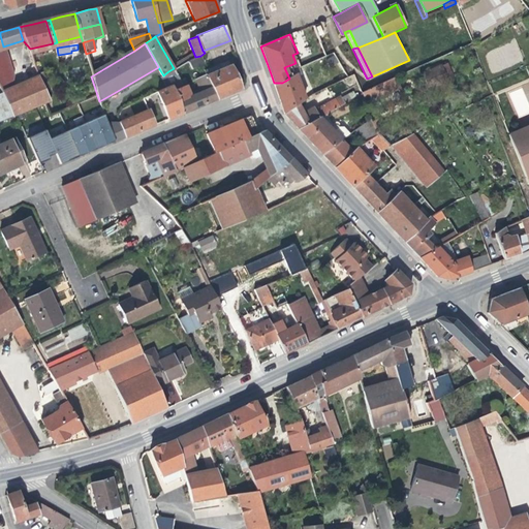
[(195,57),(187,60),(192,68),(193,67),(201,64),(203,64),(200,56),(195,57)]
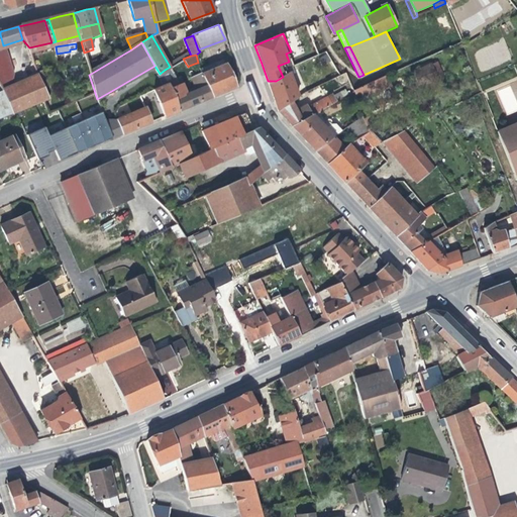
[(183,59),(170,67),(174,75),(188,67),(183,59)]
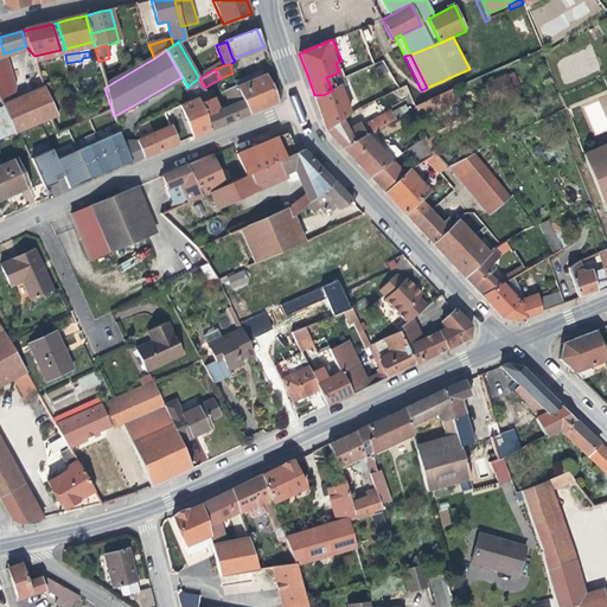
[(210,98),(203,101),(198,102),(210,129),(231,121),(249,114),(237,87),(231,74),(222,77),(227,88),(224,89),(230,101),(227,103),(228,107),(218,110),(212,96),(210,98)]
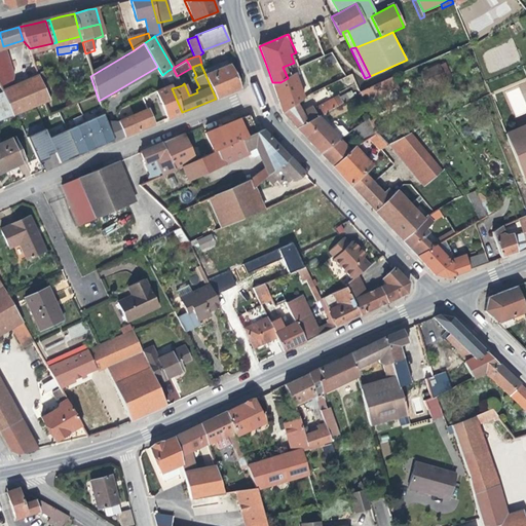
[(216,99),(238,89),(234,77),(229,65),(205,75),(216,99)]
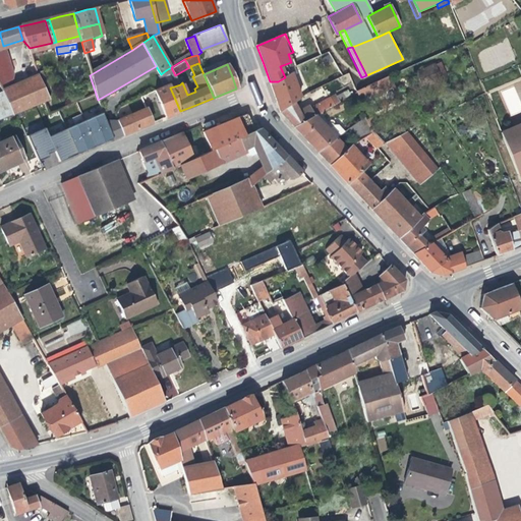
[(171,67),(166,70),(174,87),(180,84),(175,75),(171,67)]
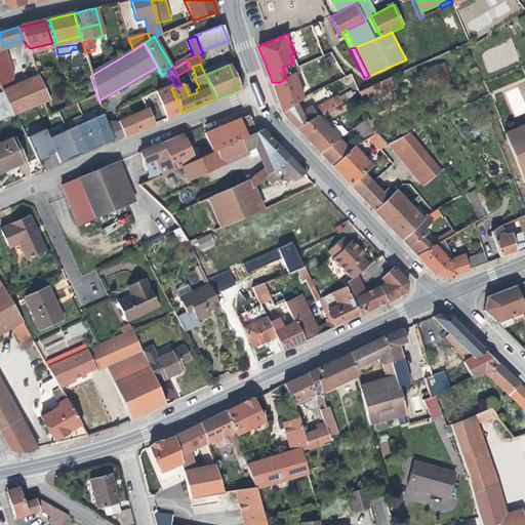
[(280,82),(272,82),(276,92),(279,102),(291,95),(300,89),(293,72),(290,74),(291,76),(287,78),(280,82)]
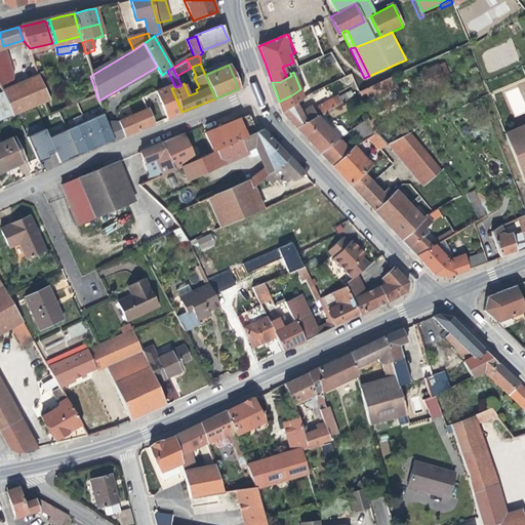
[(38,75),(38,77),(45,91),(48,89),(41,73),(38,75)]
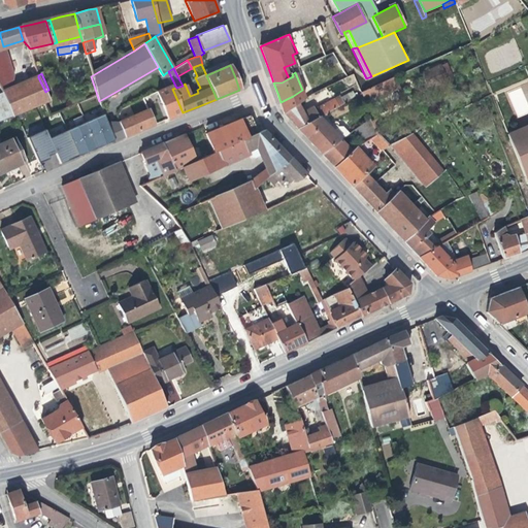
[(366,103),(400,89),(395,76),(361,92),(366,103)]
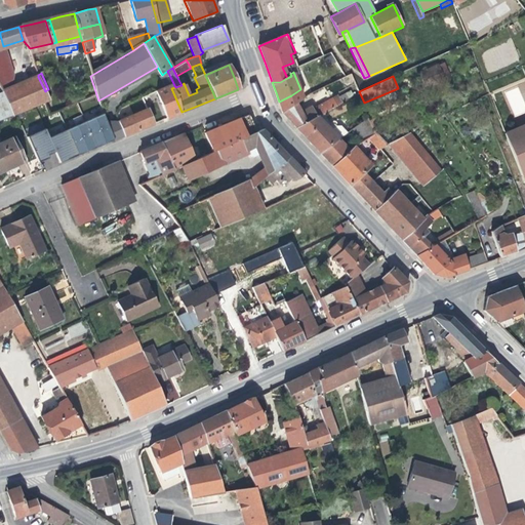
[(10,110),(13,117),(49,101),(45,91),(38,77),(1,92),(10,110)]
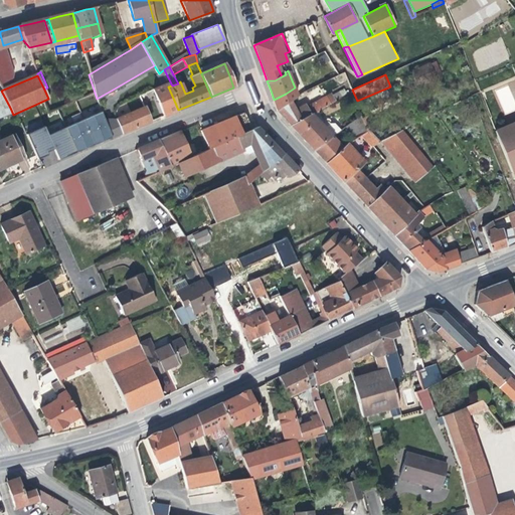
[(178,110),(168,87),(167,83),(153,90),(165,116),(170,113),(178,110)]
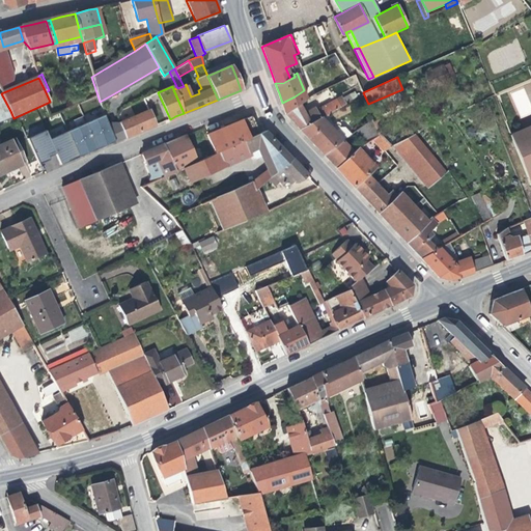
[(0,115),(10,111),(1,93),(0,93),(0,115)]
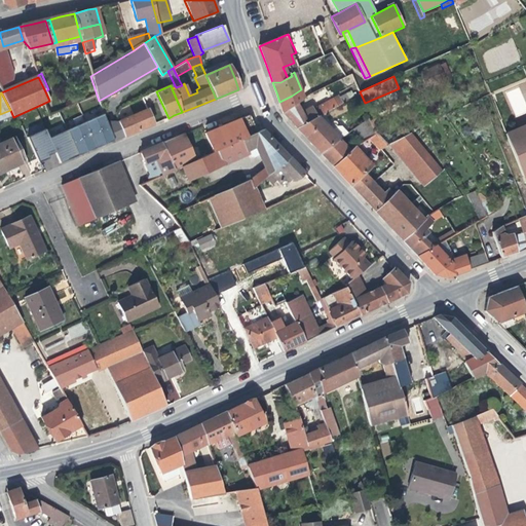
[(298,103),(284,113),(290,120),(297,128),(327,113),(326,112),(340,105),(339,102),(336,103),(334,99),(314,109),(313,106),(302,112),(298,103)]
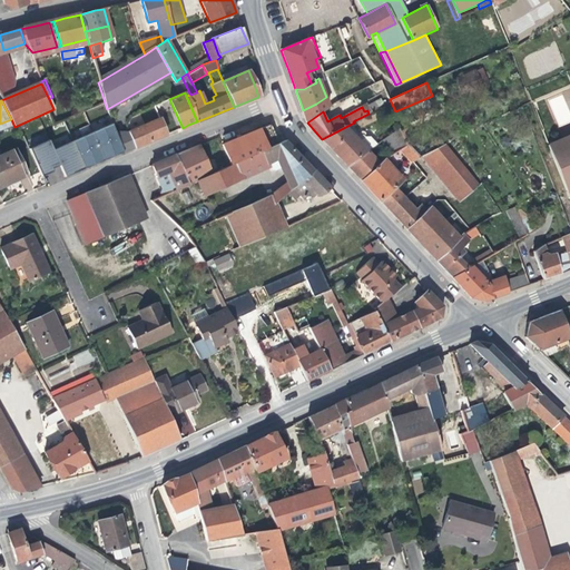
[(151,141),(166,135),(159,119),(128,133),(135,148),(151,141)]
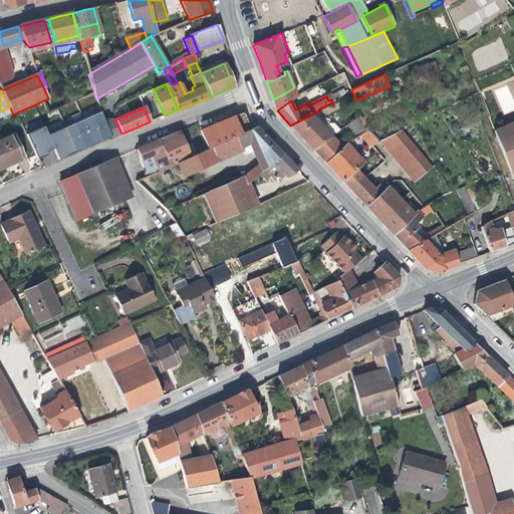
[(319,110),(290,125),(301,137),(312,149),(332,135),(338,131),(319,110)]
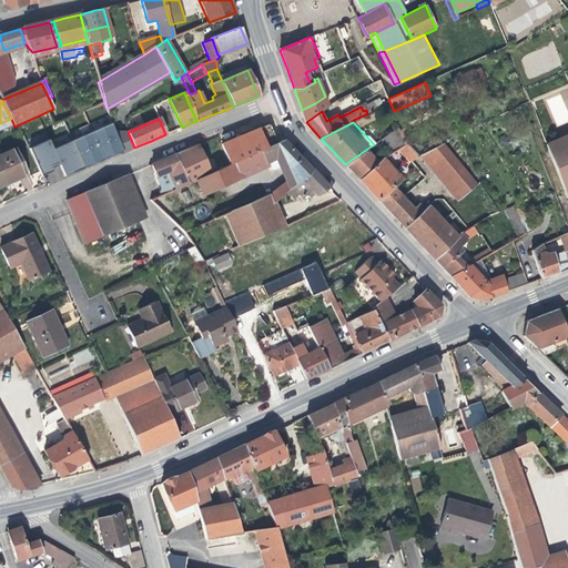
[(111,123),(92,132),(99,146),(107,143),(113,155),(117,153),(123,151),(111,123)]
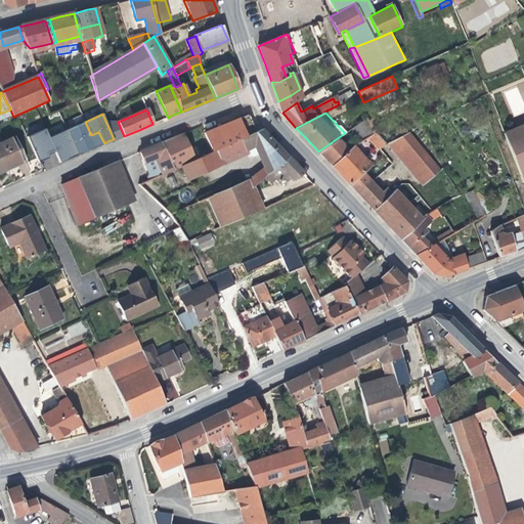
[(212,153),(257,132),(253,124),(249,116),(228,123),(204,133),(212,153)]
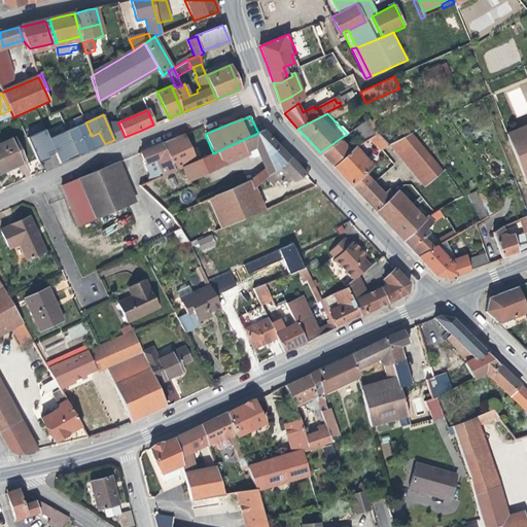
[(362,141),(371,136),(378,131),(371,118),(354,129),(362,141)]
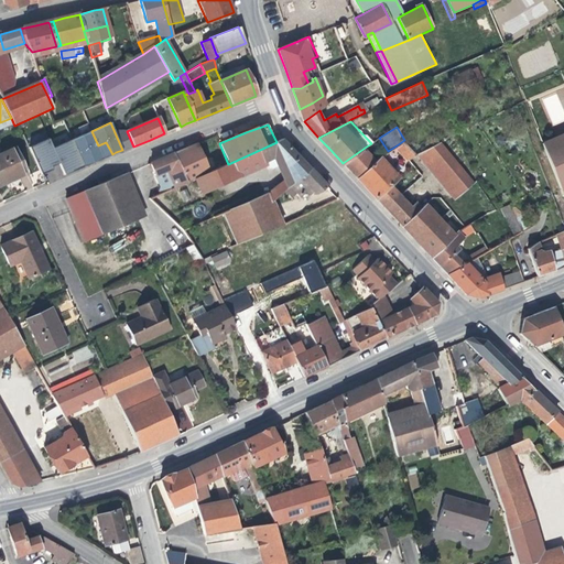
[(91,131),(72,140),(78,154),(87,150),(93,163),(104,159),(98,145),(91,131)]
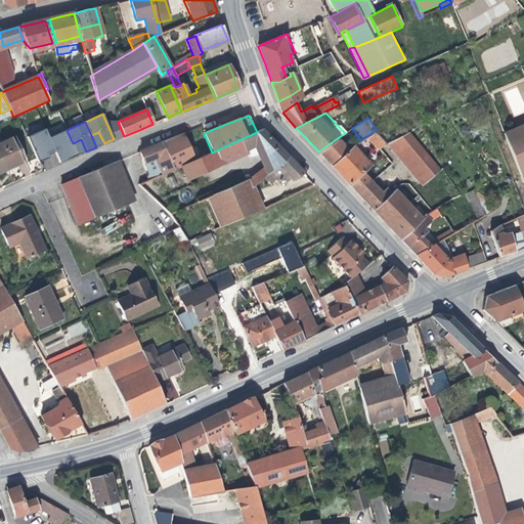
[(523,126),(505,135),(523,177),(523,176),(523,126)]
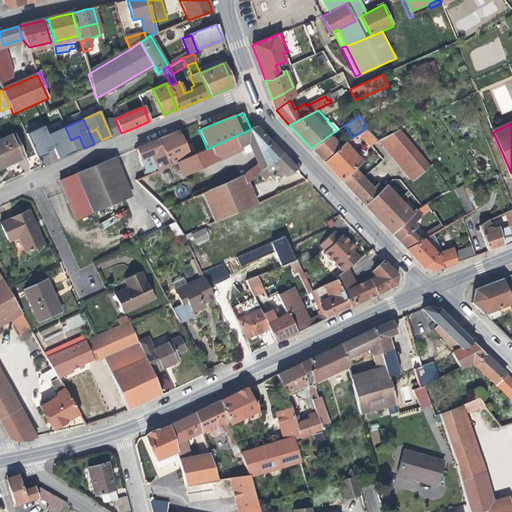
[(48,135),(44,126),(27,134),(38,158),(45,155),(44,152),(47,151),(54,148),(48,135)]
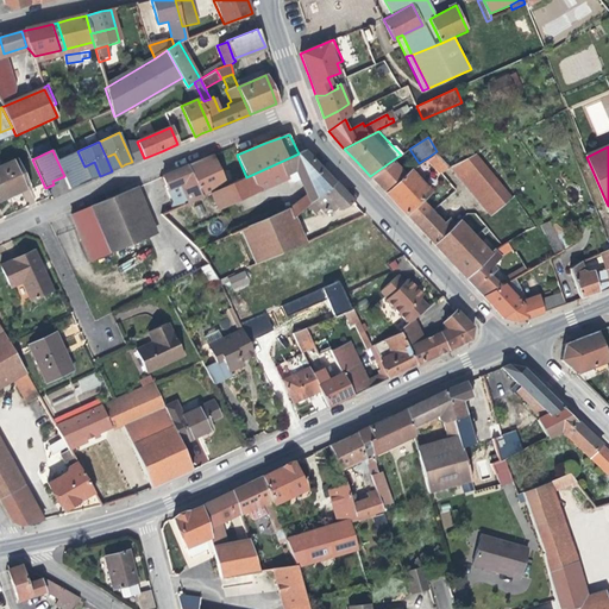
[(77,151),(57,161),(64,176),(70,189),(77,186),(83,183),(77,169),(85,167),(77,151)]
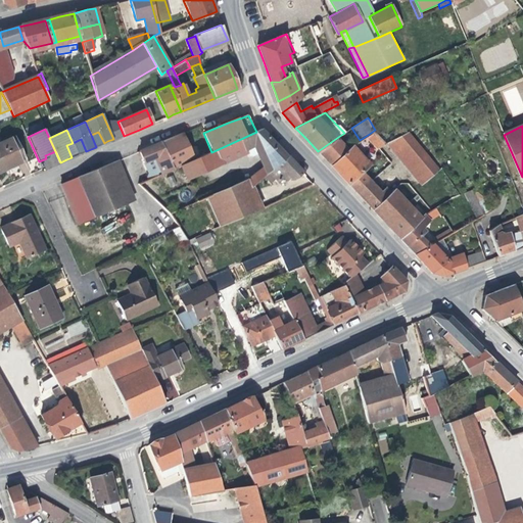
[(249,179),(253,187),(260,180),(264,178),(271,171),(287,156),(276,144),(263,130),(256,132),(211,152),(204,155),(194,159),(180,165),(198,202),(209,197),(232,187),(221,163),(244,153),(243,151),(250,148),(254,155),(260,156),(267,163),(249,179)]
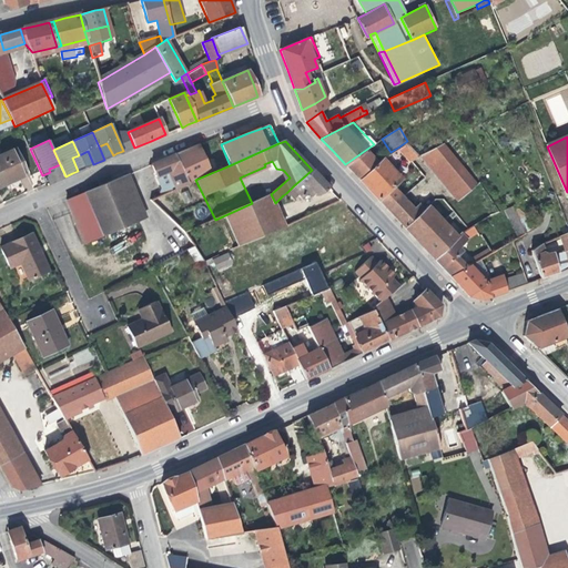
[(399,146),(404,152),(411,162),(413,160),(419,155),(408,141),(407,141),(399,146)]
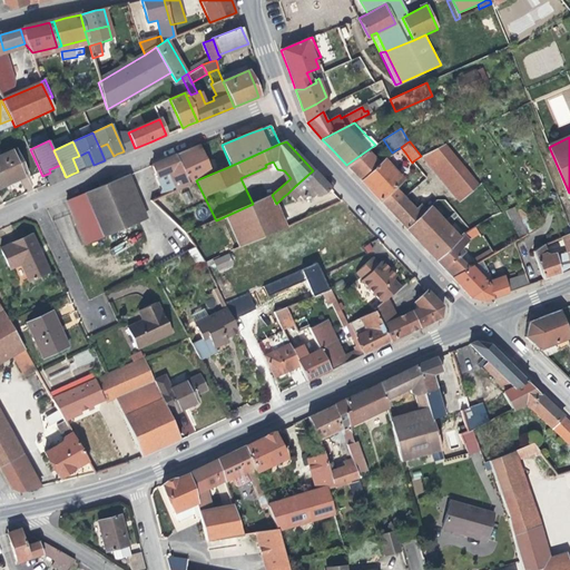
[(105,160),(114,156),(107,144),(99,147),(105,160)]
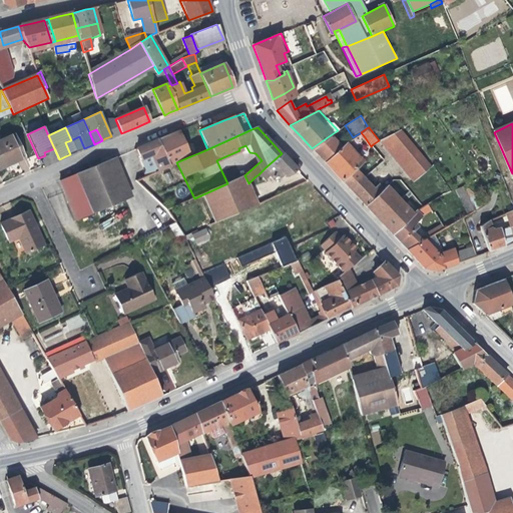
[(433,165),(402,129),(380,142),(414,181),(433,165)]
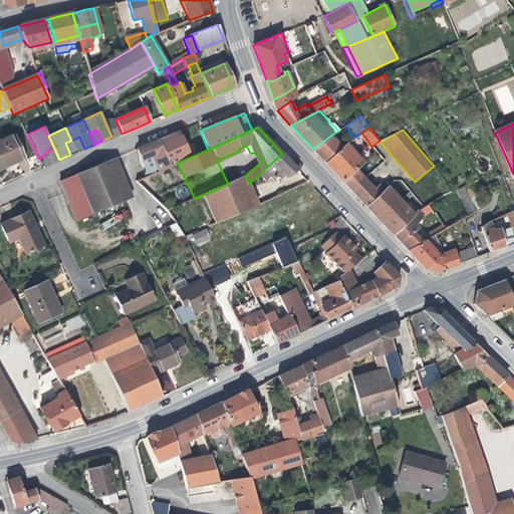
[(170,166),(177,163),(191,157),(180,131),(171,135),(172,139),(169,140),(168,137),(159,140),(170,166)]
